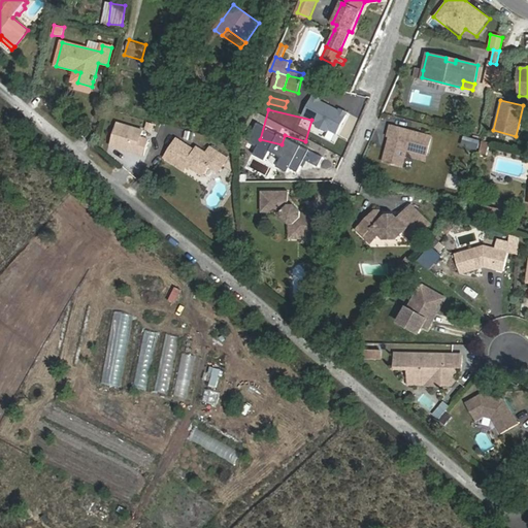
[(410,131),(390,126),(388,136),(390,137),(384,162),(402,167),(406,151),(415,153),(426,156),(431,137),(417,133),(414,135),(409,134),(410,131)]
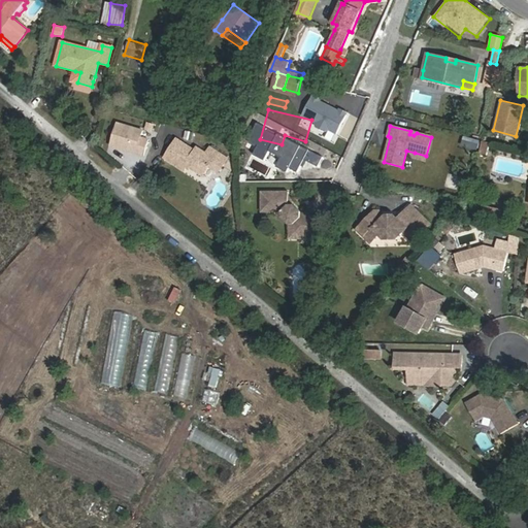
[(207,166),(216,171),(225,158),(208,147),(204,153),(195,147),(194,150),(175,138),(163,156),(182,168),(184,164),(201,174),(207,166)]
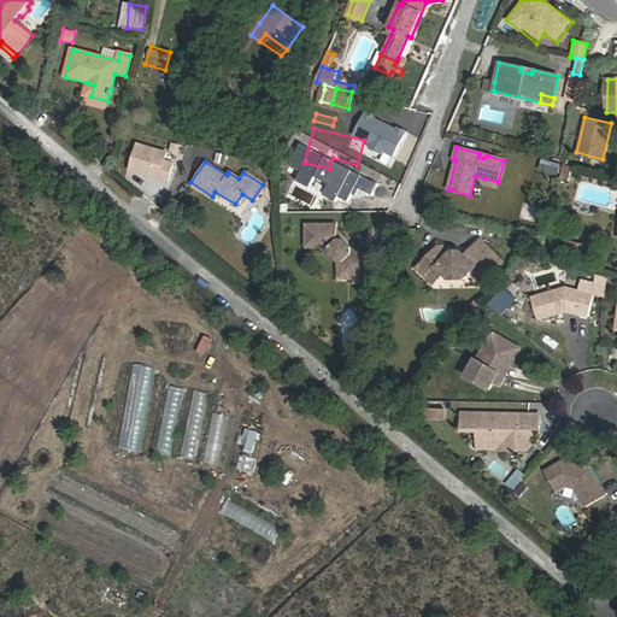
[(564,165),(560,178),(570,180),(573,166),(564,165)]
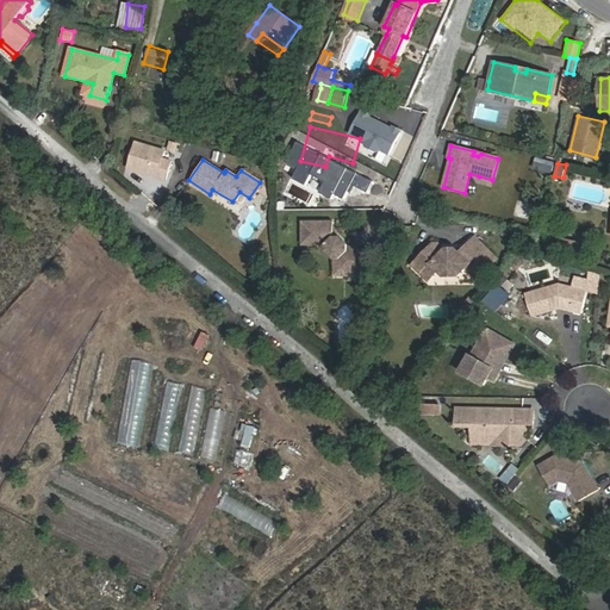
[(609,182),(571,180),(570,201),(609,205),(609,200),(609,182)]
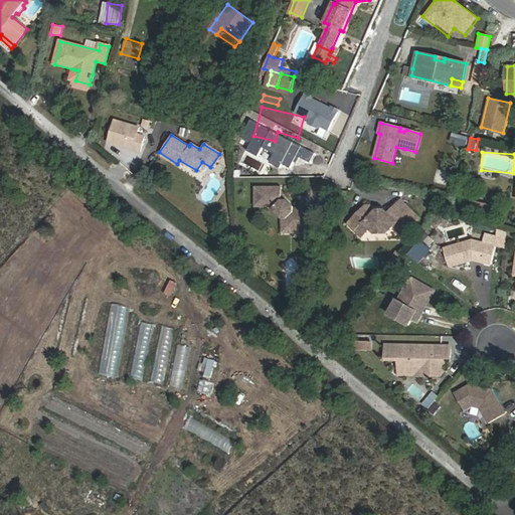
[(221,173),(225,177),(229,170),(225,168),(221,173)]
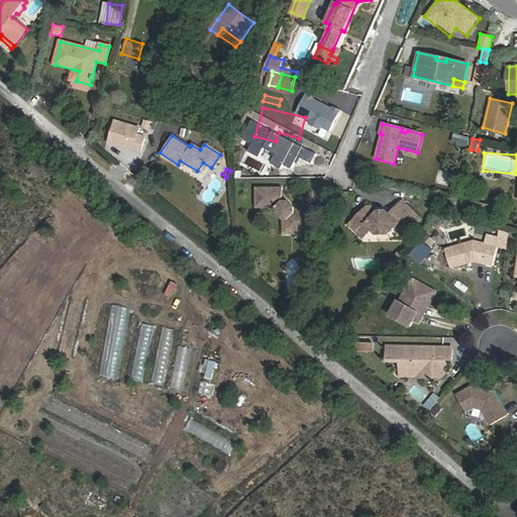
[(279,220),(280,220),(285,220),(286,234),(292,234),(292,230),(308,230),(308,214),(298,213),(292,214),(292,210),(293,210),(279,191),(279,190),(279,188),(260,188),(260,193),(252,193),(252,207),(273,208),(273,212),(279,220)]
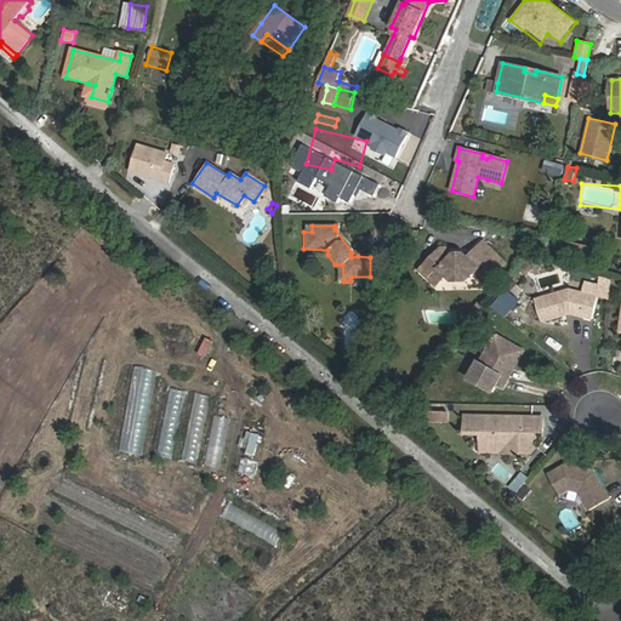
[(570,241),(567,256),(588,260),(591,246),(570,241)]
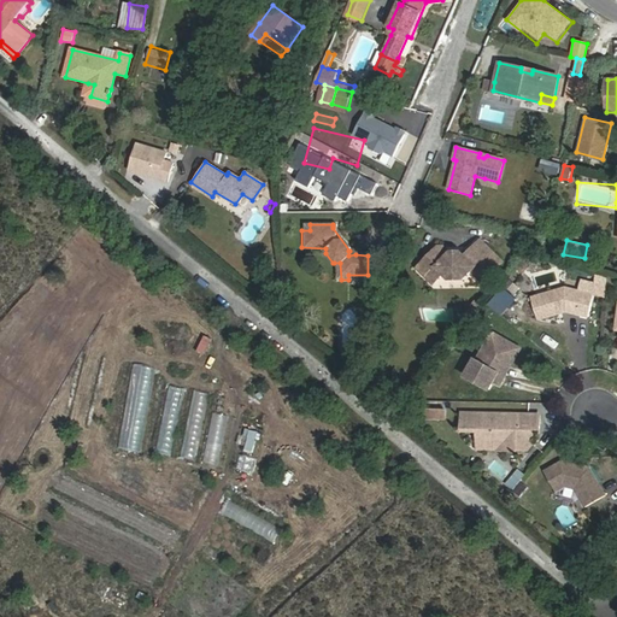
[(476,265),(466,257),(460,253),(452,253),(451,254),(444,248),(438,248),(418,269),(434,285),(442,276),(448,281),(463,281),(471,272),(479,277),(485,271),(489,275),(503,262),(501,259),(481,241),(476,246),(486,256),(476,265)]
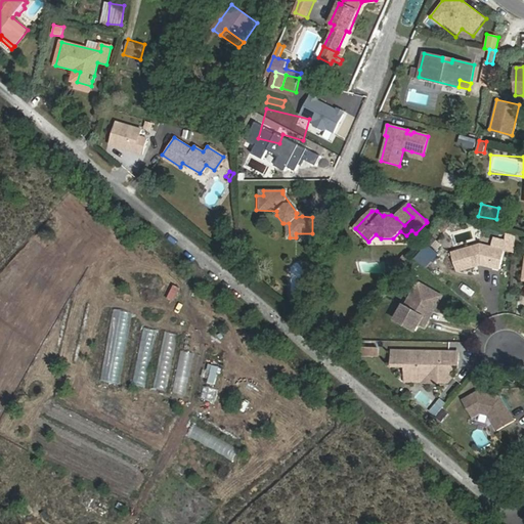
[(404,209),(396,218),(404,225),(412,217),(404,209)]
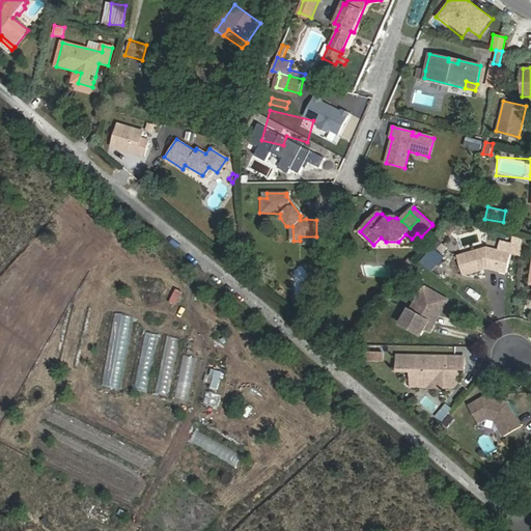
[(416,243),(421,236),(417,233),(412,239),(416,243)]
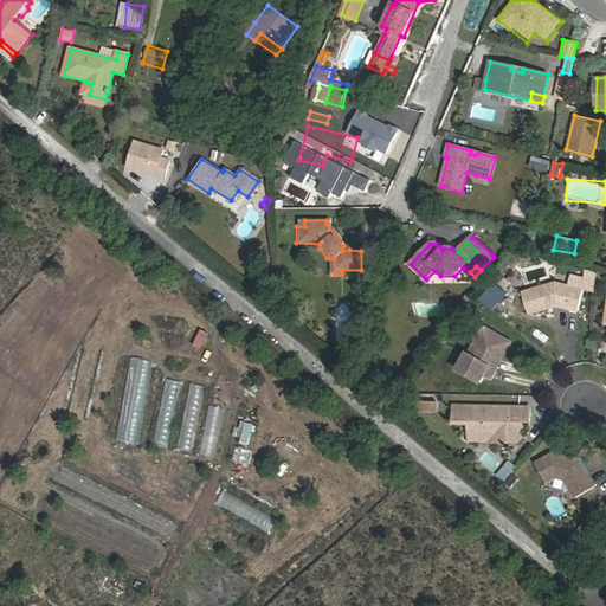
[(522,292),(529,314),(556,307),(579,311),(584,290),(556,283),(522,292)]
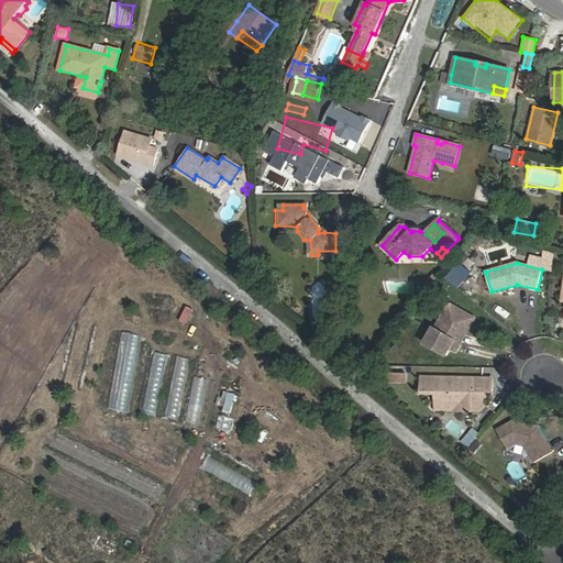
[(455,264),(444,276),(451,282),(462,269),(455,264)]
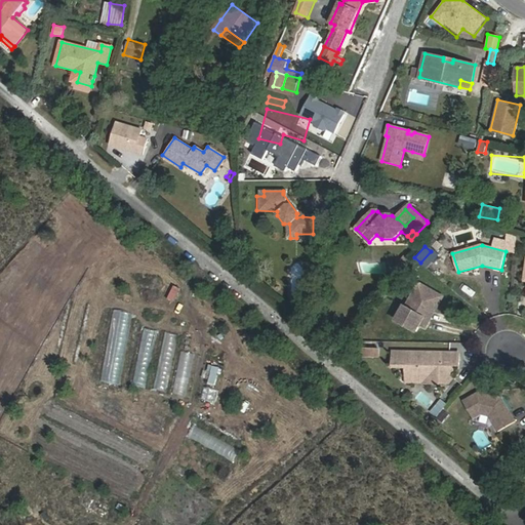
[(396,270),(395,271),(400,275),(411,261),(405,257),(395,269),(396,270)]
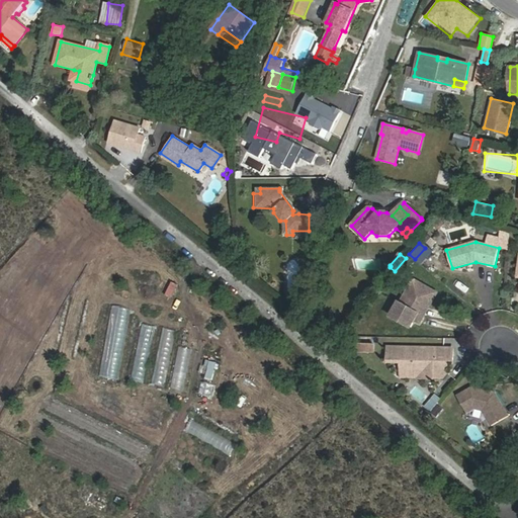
[(384,273),(390,277),(395,271),(390,267),(384,273)]
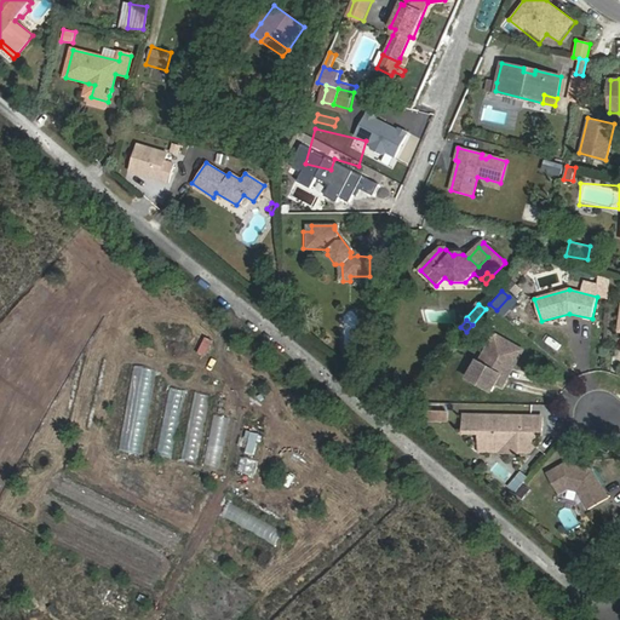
[(510,366),(514,367),(523,349),(495,334),(480,362),(477,361),(468,378),(492,391),(497,383),(503,386),(507,378),(504,375),(510,366)]
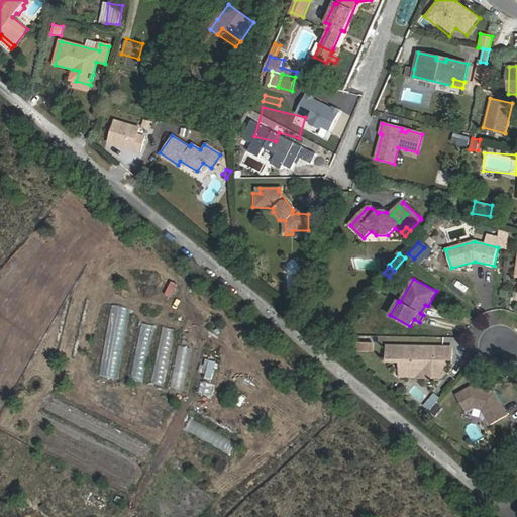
[(304,292),(294,289),(291,301),(299,307),(300,305),(304,292)]
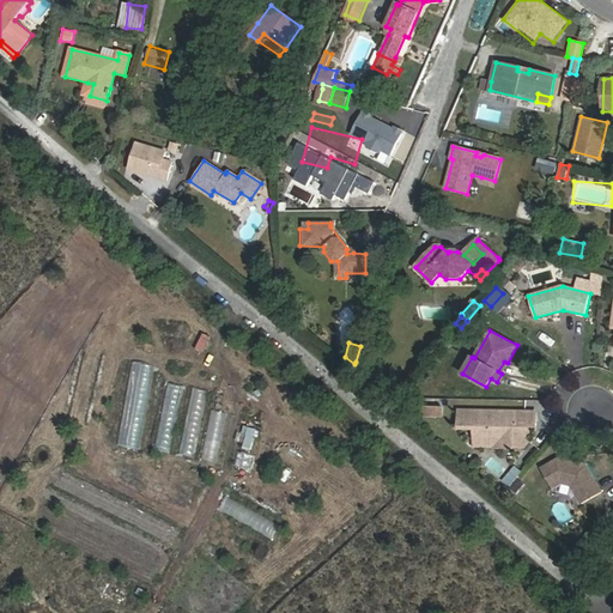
[(386,363),(392,368),(408,346),(402,343),(386,363)]
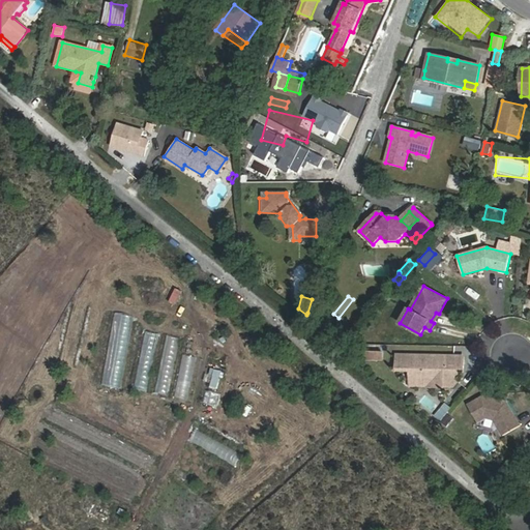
[(306,315),(298,308),(296,316),(304,322),(306,315)]
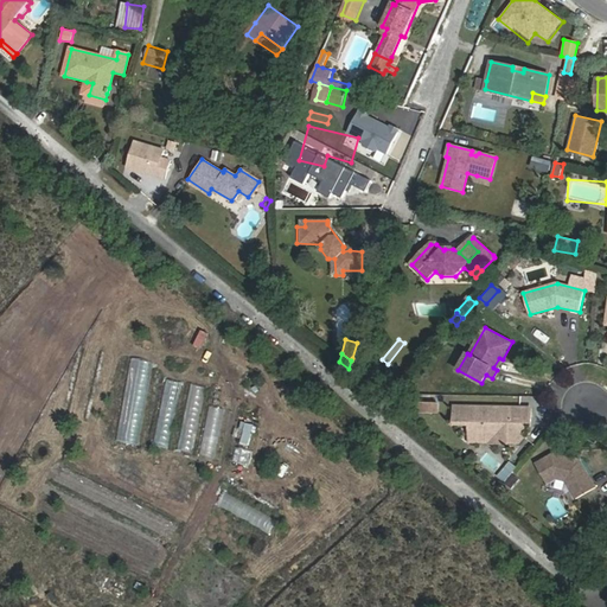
[(438,402),(420,401),(420,411),(438,411),(438,402)]
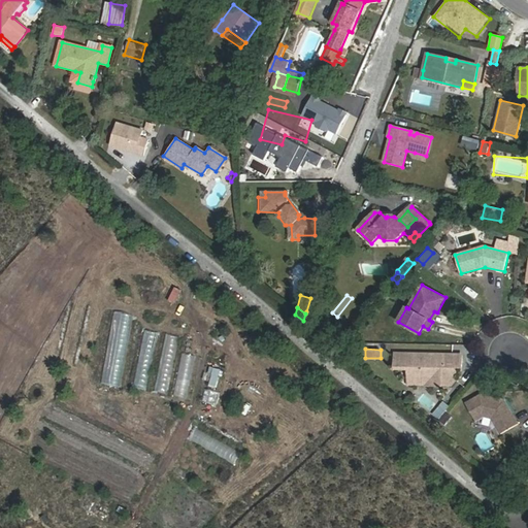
[(462,355),(396,354),(396,368),(409,369),(408,375),(433,376),(434,378),(434,385),(434,386),(452,387),(456,380),(457,375),(451,375),(451,371),(457,371),(457,367),(462,367),(462,355)]
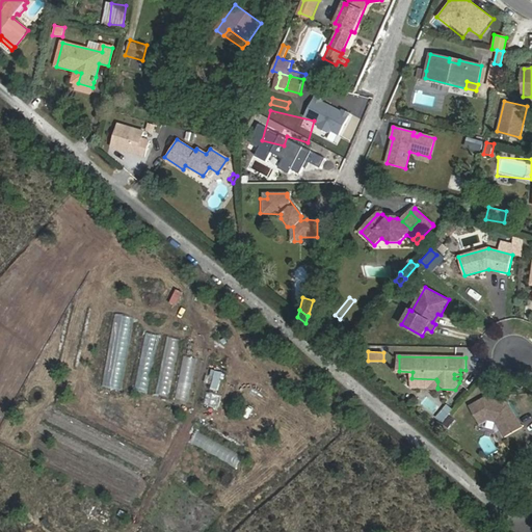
[(436,379),(411,378),(411,387),(437,388),(437,381),(436,379)]
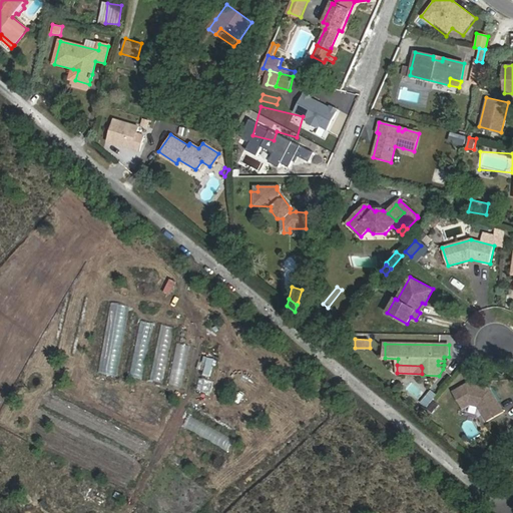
[(469,384),(453,393),(464,409),(471,405),(478,406),(487,421),(490,420),(503,412),(491,390),(488,392),(484,391),(485,388),(469,384)]
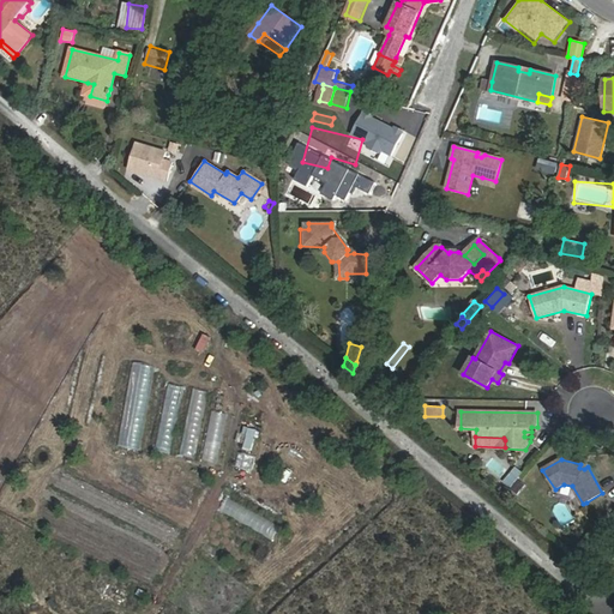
[(519,482),(513,488),(519,495),(525,488),(519,482)]
